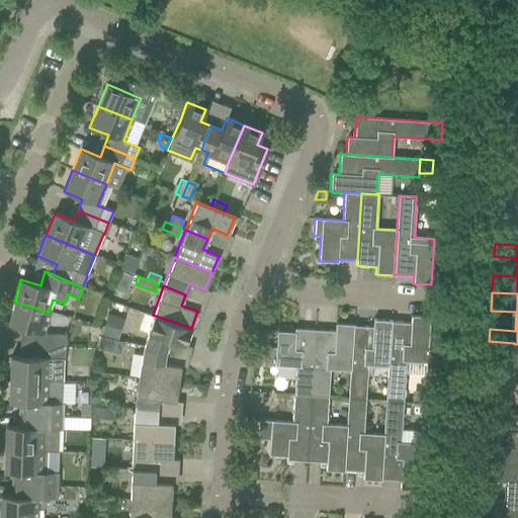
[(49,312),(14,301),(8,324),(26,329),(26,345),(65,347),(65,336),(47,335),(42,334),(49,312)]
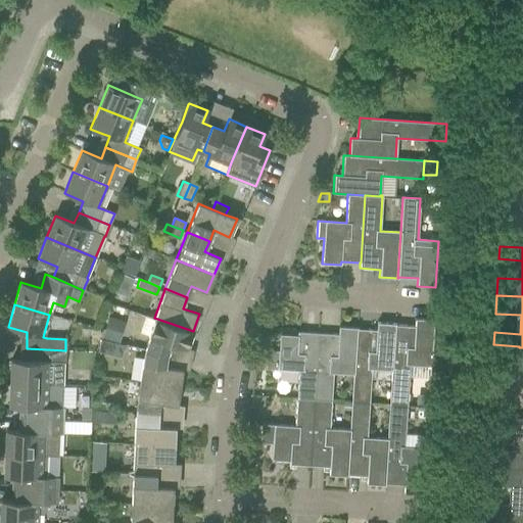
[(193,331),(154,318),(144,315),(139,331),(149,335),(144,349),(168,354),(171,343),(187,348),(193,331)]
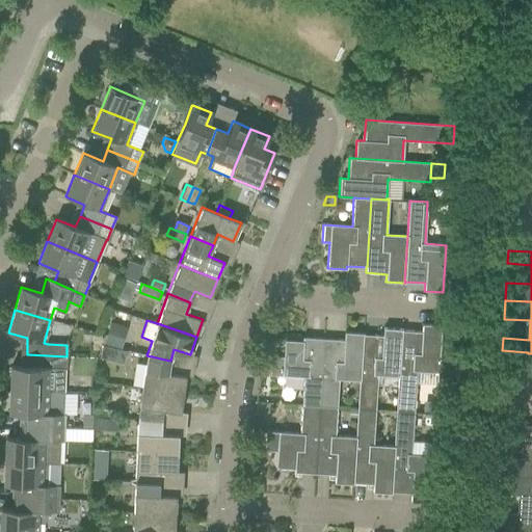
[(398,376),(396,411),(414,413),(416,371),(437,372),(441,325),(422,324),(421,333),(402,330),(398,376)]
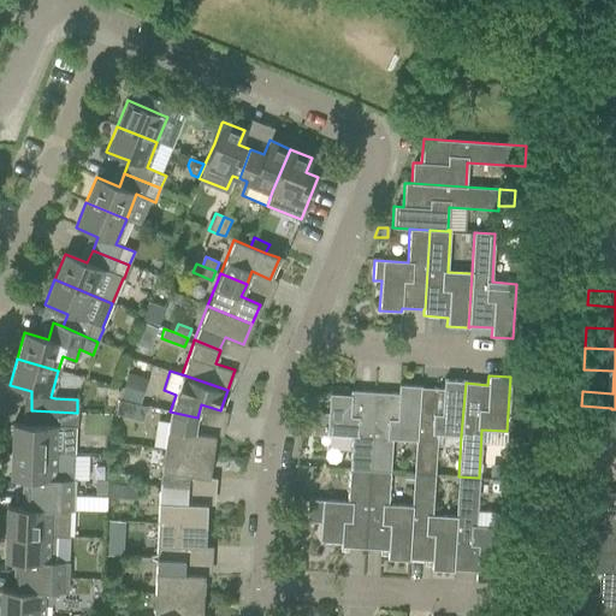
[(416,440),(414,473),(434,474),(437,434),(461,436),(466,383),(466,381),(444,380),(443,390),(420,388),(416,440)]
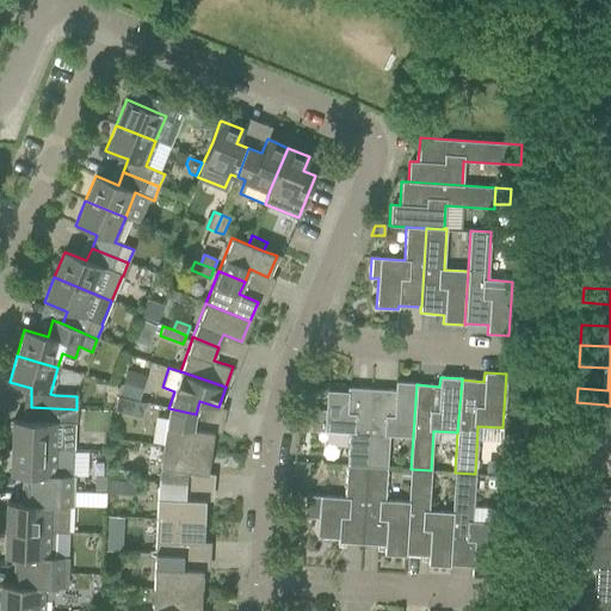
[(122,381),(118,394),(139,400),(142,386),(122,381)]
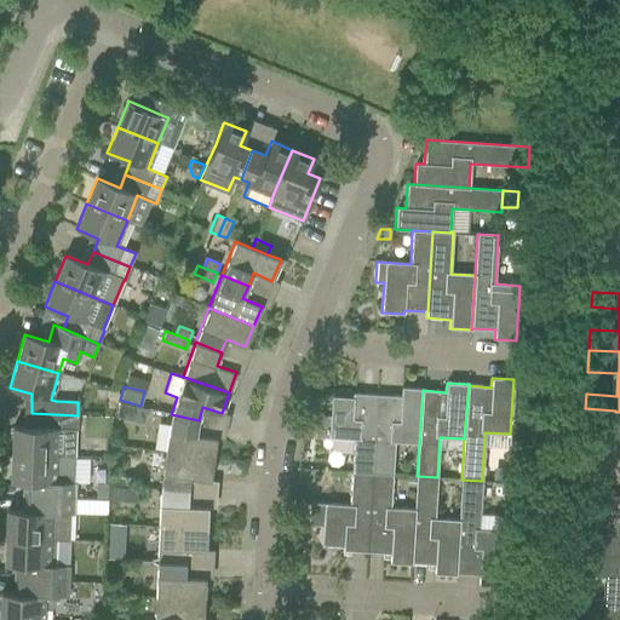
[(400,396),(377,395),(372,474),(392,475),(395,442),(419,443),(423,390),(423,389),(401,388),(400,396)]
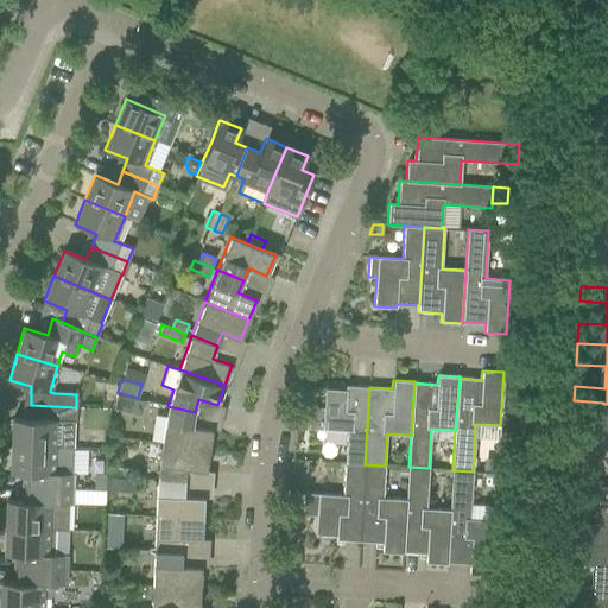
[(309,406),(308,428),(347,431),(344,463),(365,464),(369,387),(346,386),(344,390),(324,388),(323,407),(309,406)]
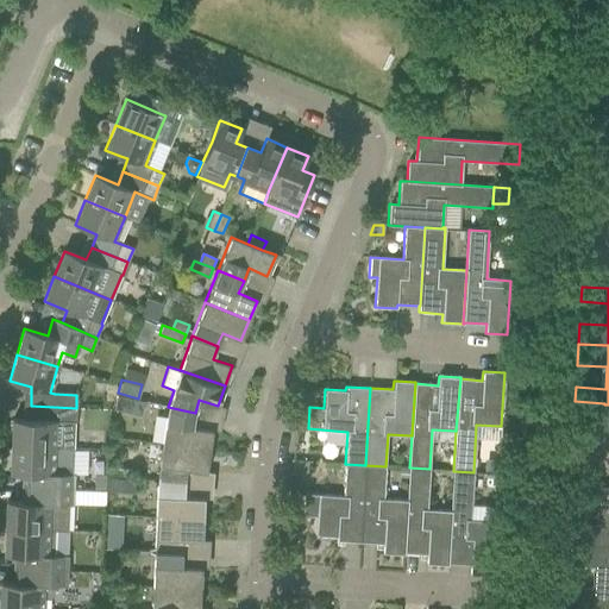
[(131,413),(135,399),(118,394),(114,408),(131,413)]
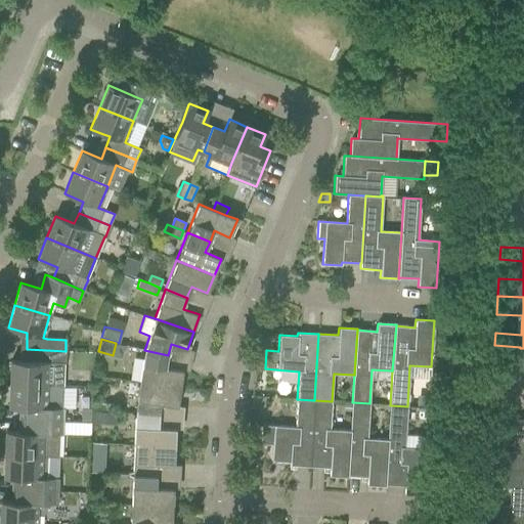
[(10,361),(9,384),(59,386),(62,386),(63,362),(64,362),(66,351),(27,349),(27,350),(32,350),(31,361),(10,361)]
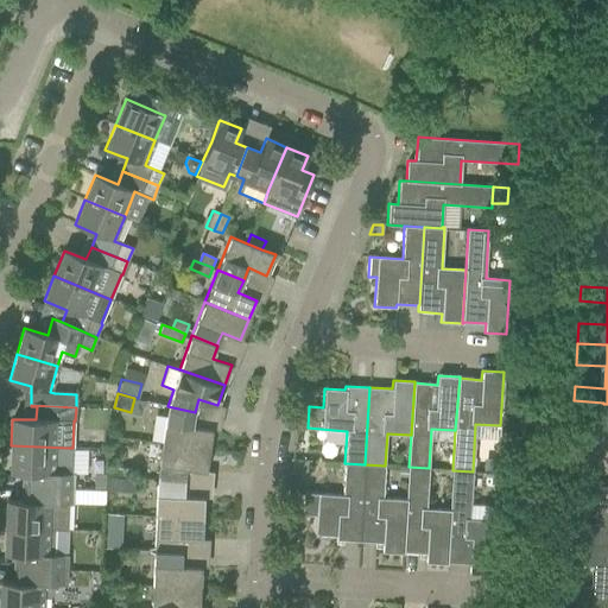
[(166,412),(162,443),(209,450),(213,429),(192,426),(195,412),(168,406),(166,412)]
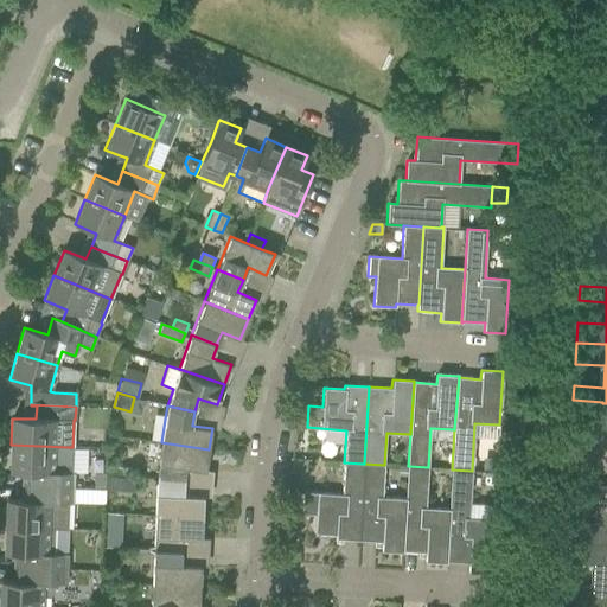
[(161,442),(158,474),(157,479),(184,481),(184,479),(186,468),(205,471),(209,449),(161,442)]
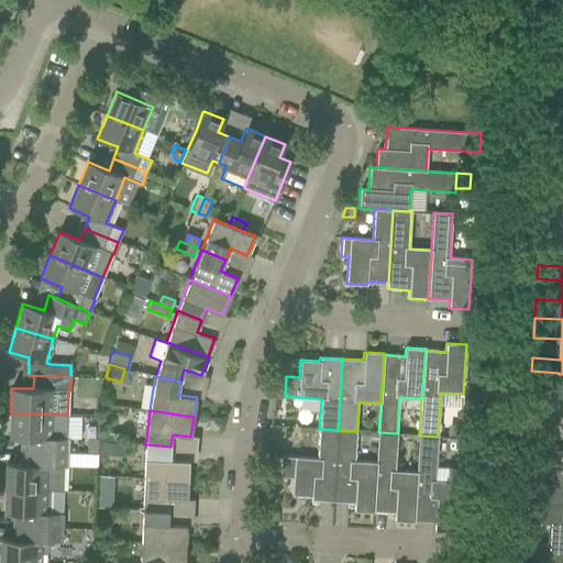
[(64,415),(10,412),(9,438),(20,438),(20,451),(53,452),(67,453),(68,439),(66,439),(67,415),(64,415)]
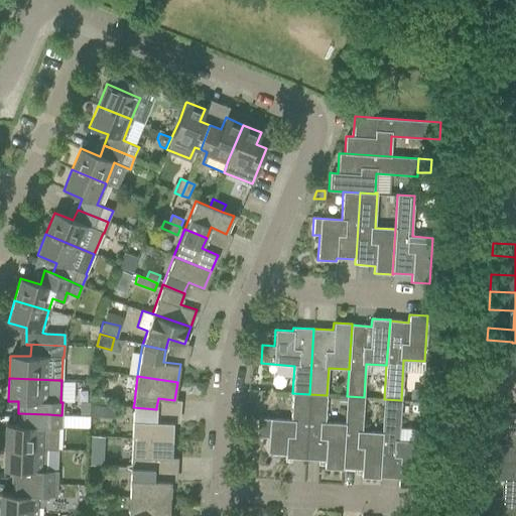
[(247,391),(247,399),(248,399),(259,399),(260,391),(247,391)]
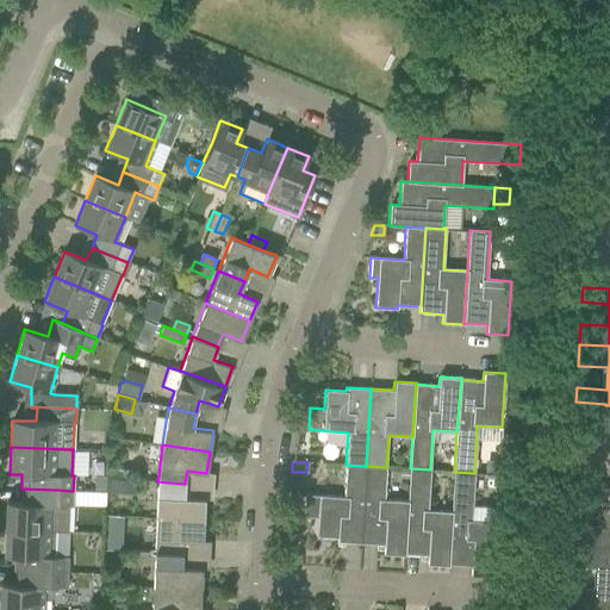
[(486,465),(486,472),(497,472),(497,462),(490,462),(486,465)]
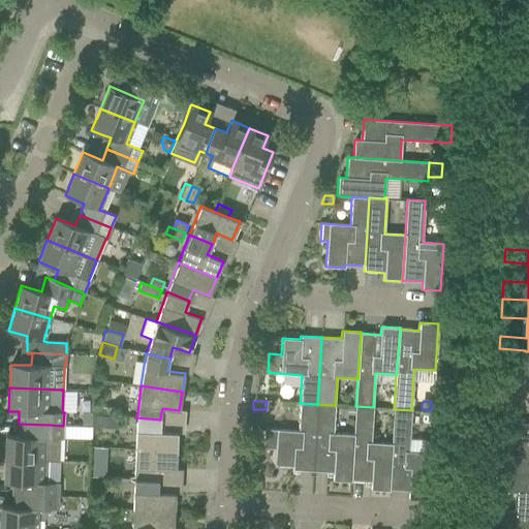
[(317,404),(300,403),(298,431),(263,429),(262,447),(275,448),(274,465),(291,466),(291,470),(313,471),(317,404)]
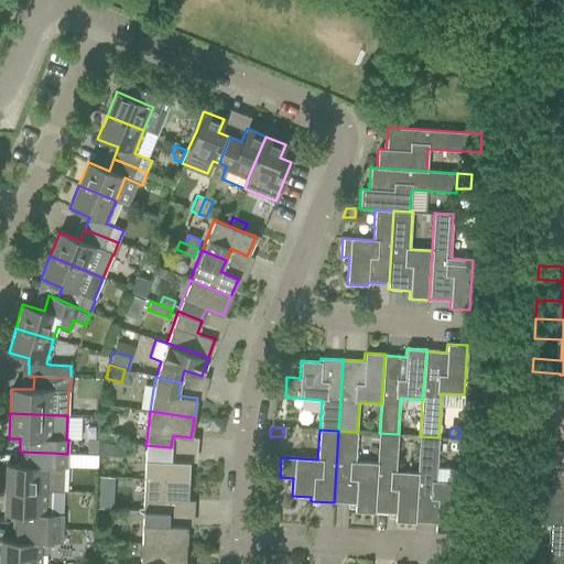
[(357,432),(338,431),(334,502),(355,505),(355,512),(375,513),(375,512),(377,463),(355,462),(357,432)]
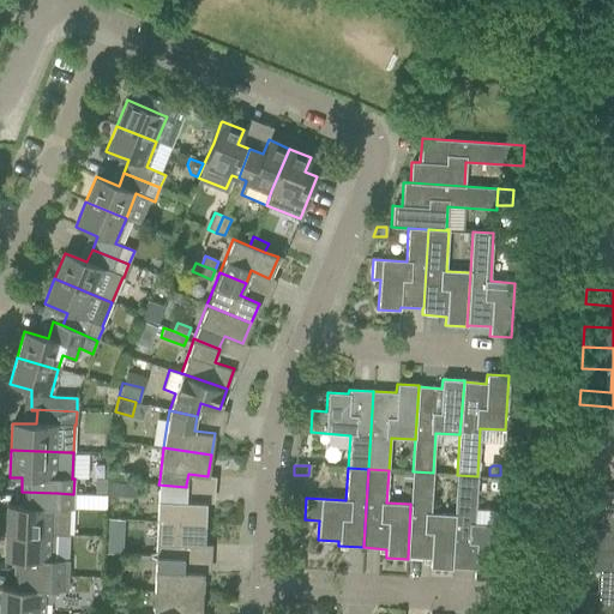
[(108,470),(108,480),(130,481),(130,471),(108,470)]
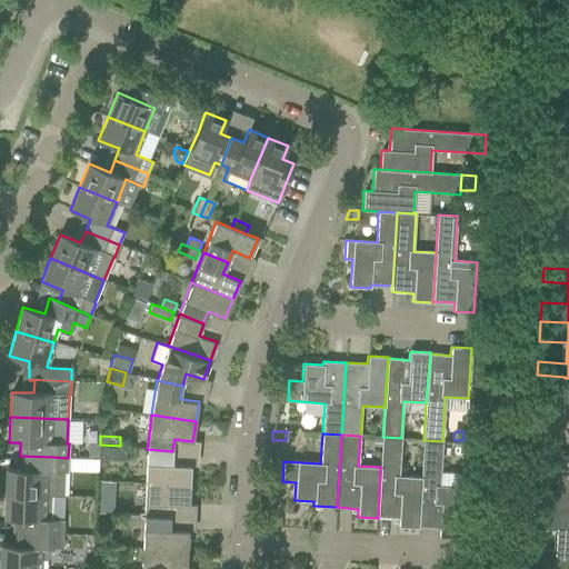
[(382,437),(380,467),(378,517),(399,518),(398,527),(419,528),(419,527),(421,477),(399,476),(401,438),(382,437)]
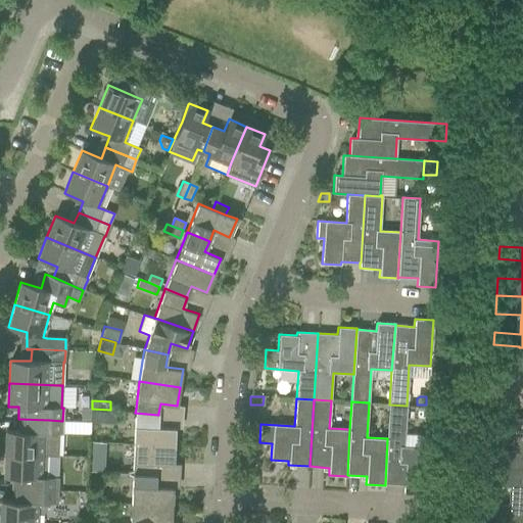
[(389,405),(387,438),(385,484),(403,485),(403,492),(422,494),(425,447),(403,446),(407,406),(389,405)]
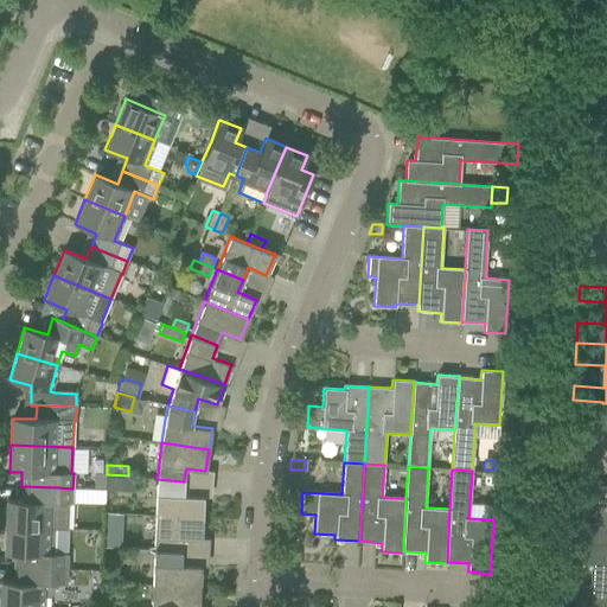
[(107,485),(107,489),(132,490),(133,477),(133,475),(128,475),(107,474),(107,485)]
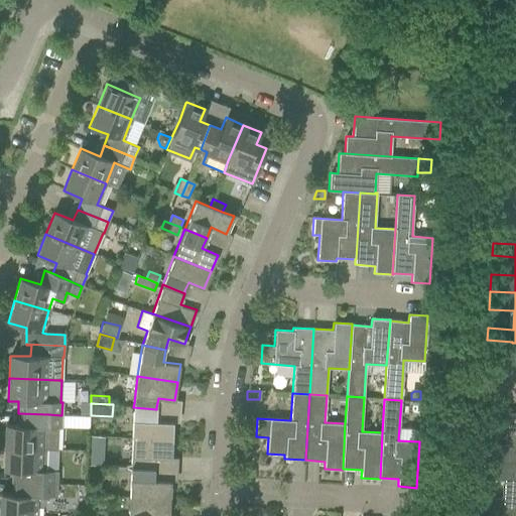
[(133,410),(132,438),(172,440),(172,421),(156,421),(156,412),(156,409),(133,407),(133,410)]
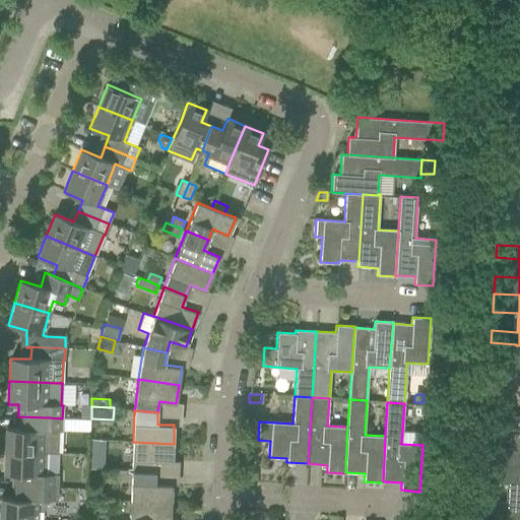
[(509,448),(483,447),(482,464),(519,466),(519,416),(512,416),(511,417),(485,415),(484,428),(510,430),(509,448)]
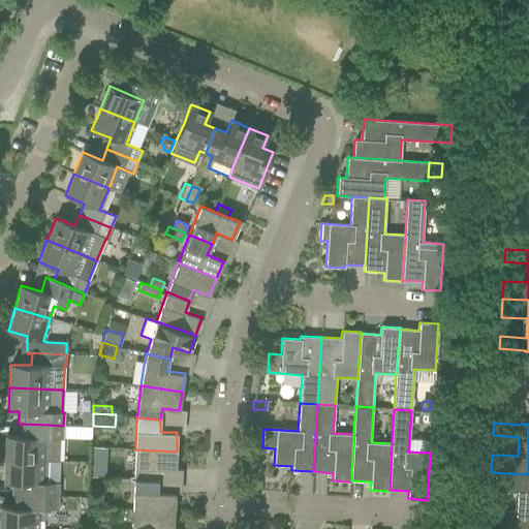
[(5,435),(4,459),(50,461),(59,461),(60,439),(62,439),(63,426),(50,425),(19,424),(18,436),(5,435)]
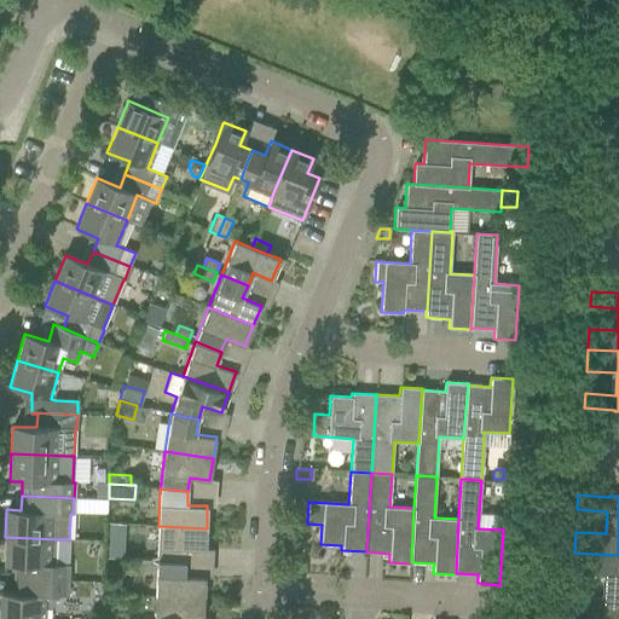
[(158,526),(156,561),(185,562),(185,549),(206,550),(207,528),(158,526)]
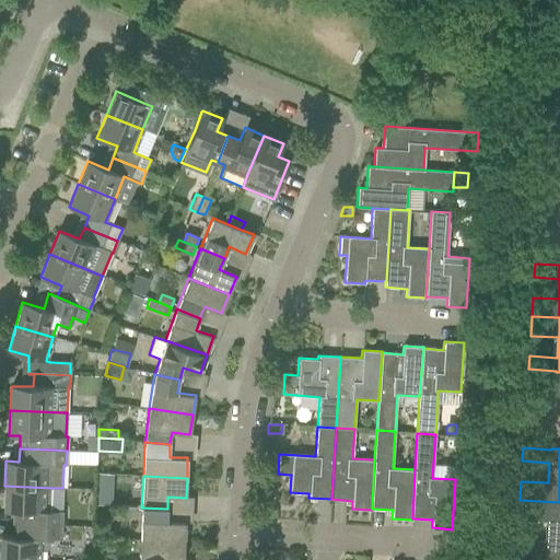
[(4,486),(3,511),(12,511),(12,523),(62,525),(63,513),(63,511),(51,511),(53,488),(4,486)]
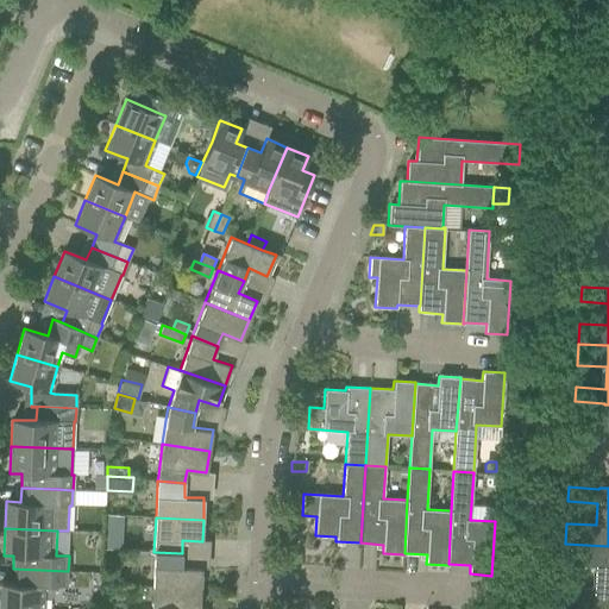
[(105,542),(104,550),(113,550),(121,551),(121,535),(105,534),(105,542)]
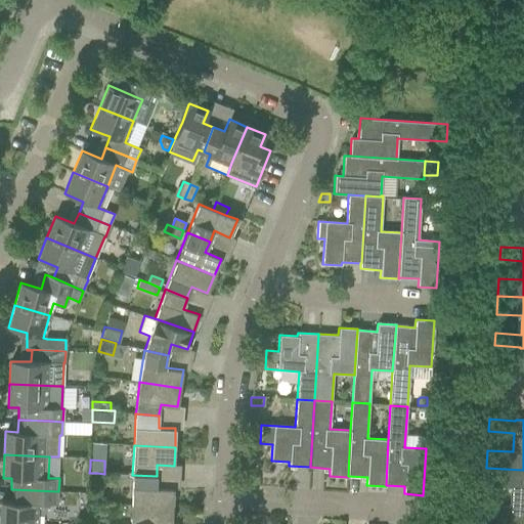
[(510,507),(484,505),(483,517),(509,519),(509,520),(523,520),(523,470),(486,468),(485,485),(511,487),(510,507)]
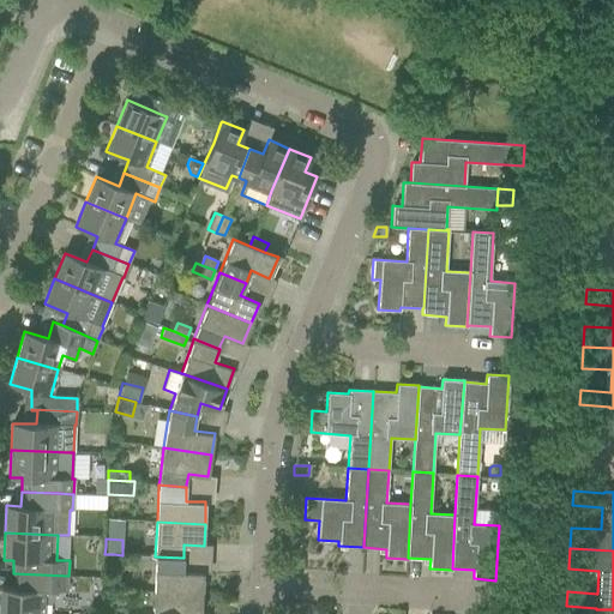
[(132,555),(132,565),(134,565),(149,566),(150,557),(132,555)]
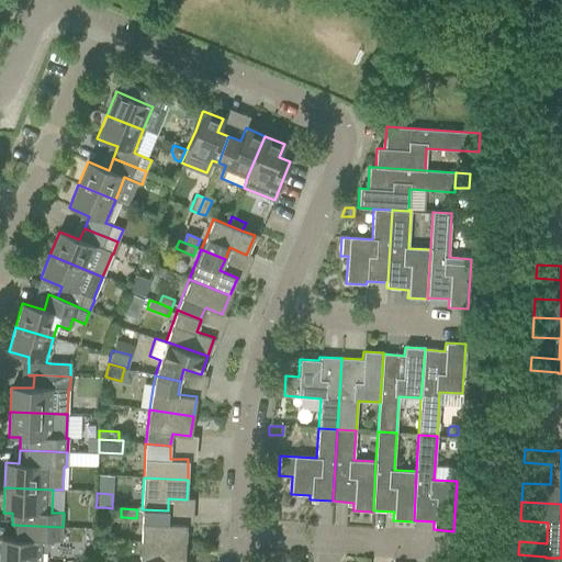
[(142,509),(142,512),(141,541),(184,543),(186,524),(167,523),(168,510),(142,509)]
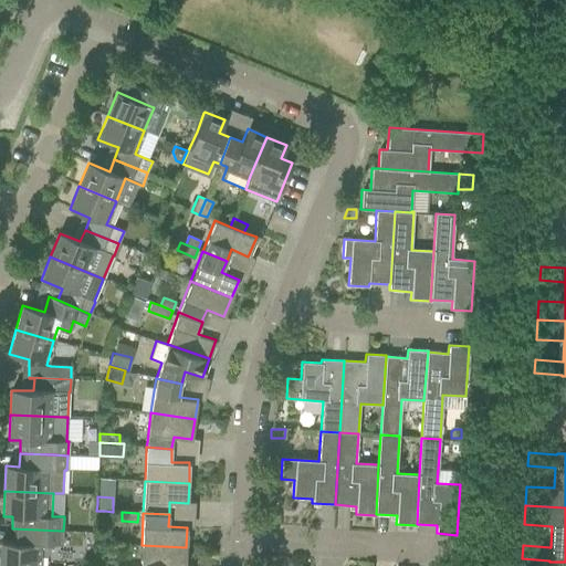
[(0,542),(0,545),(0,565),(39,565),(40,557),(46,557),(51,553),(51,545),(63,545),(63,531),(12,528),(11,542),(0,542)]
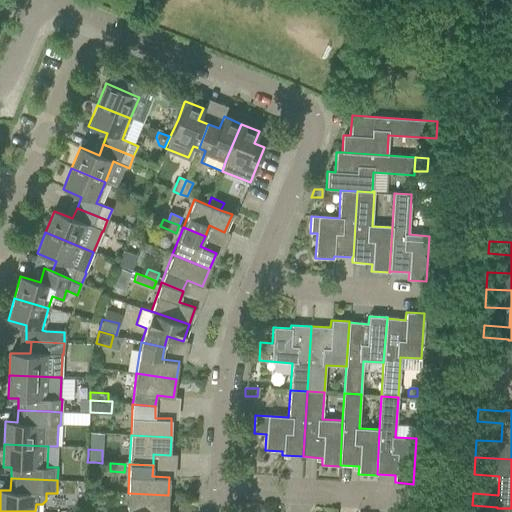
[(128,493),(127,511),(167,511),(168,495),(128,493)]
